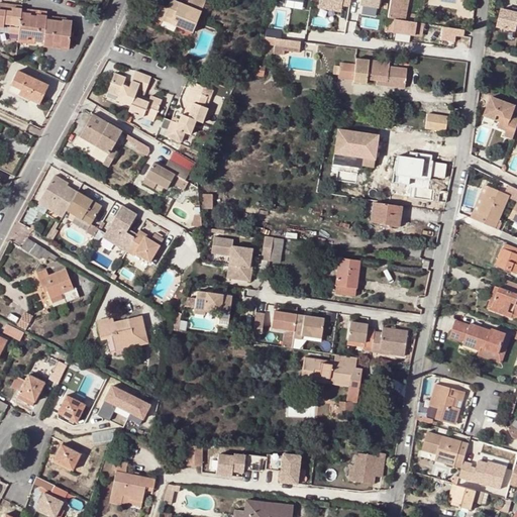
[(169,9),(156,4),(150,17),(164,22),(166,18),(178,23),(176,27),(194,33),(207,0),(189,0),(187,7),(172,1),(169,9)]
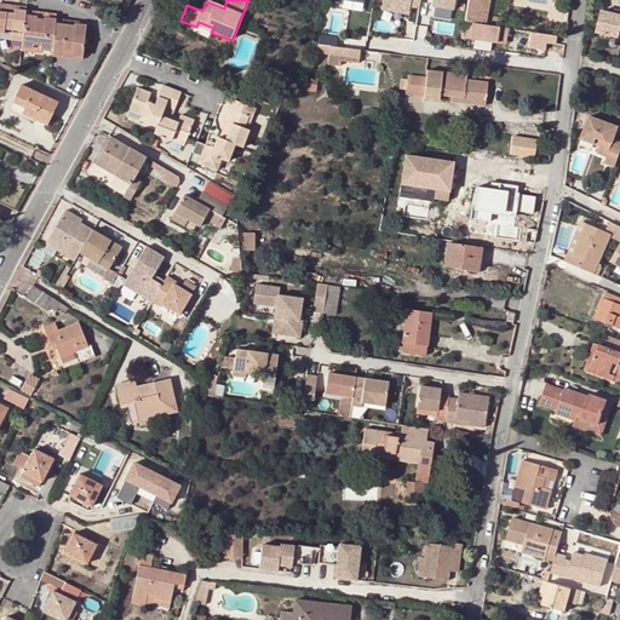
[(469,0),(466,22),(484,24),(489,0),(469,0)]
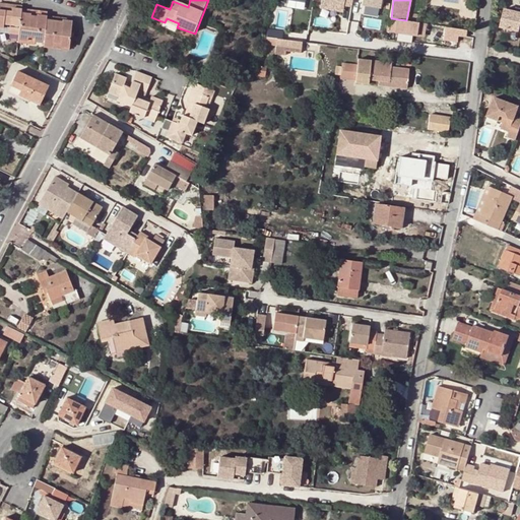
[(5,23),(12,24),(11,31),(20,33),(23,8),(13,7),(13,12),(6,11),(7,3),(0,1),(0,25),(5,26),(5,23)]
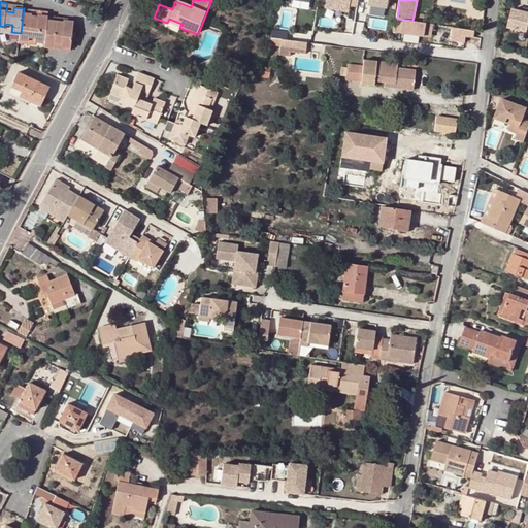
[(24,7),(24,4),(7,3),(6,11),(13,12),(13,7),(24,8),(24,7)]
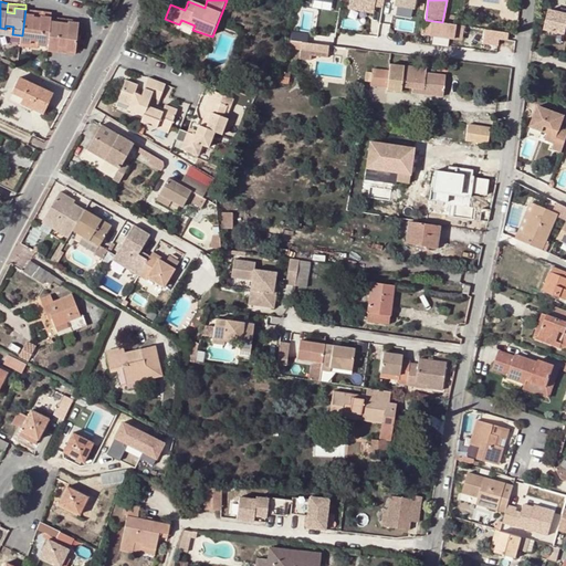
[(376,7),(352,3),(350,8),(375,12),(376,7)]
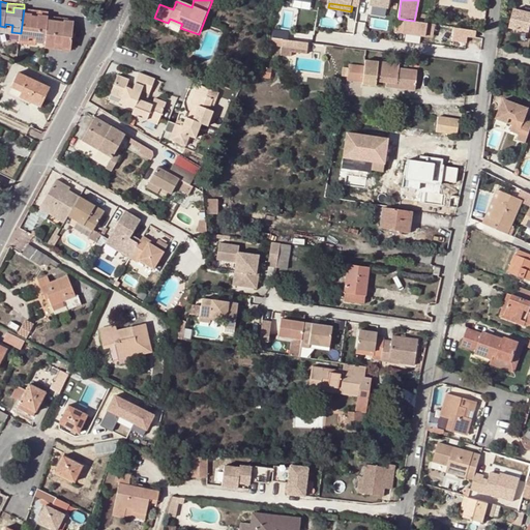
[(36,40),(46,41),(49,13),(50,10),(24,7),(24,8),(21,33),(20,38),(30,39),(31,35),(37,36),(36,40)]
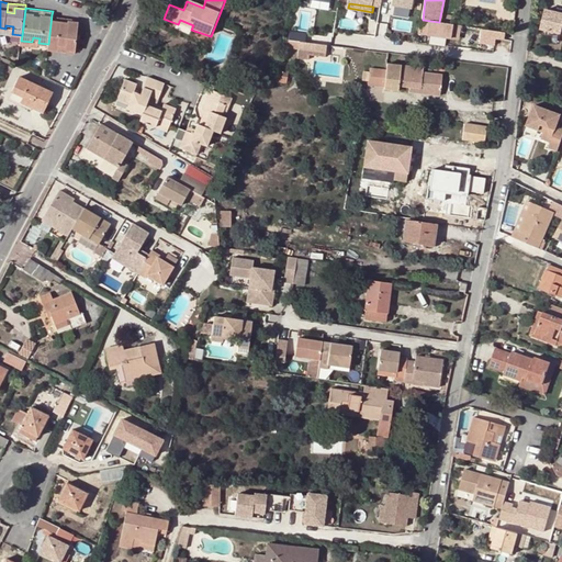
[(561,12),(558,12),(546,9),(541,27),(561,33),(561,32),(561,12)]
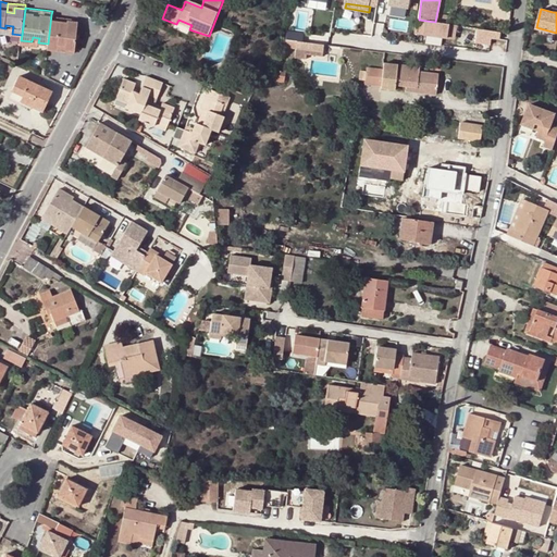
[(51,14),(48,44),(48,47),(75,50),(78,33),(77,33),(78,17),(51,14)]
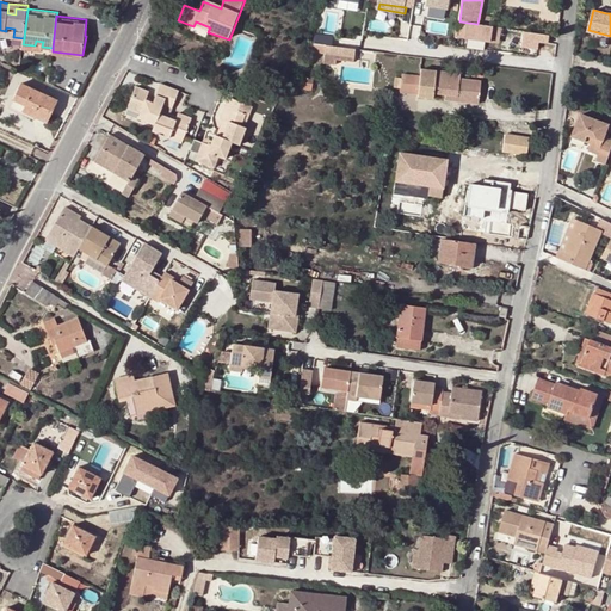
[(210,28),(196,22),(193,26),(208,32),(210,28)]
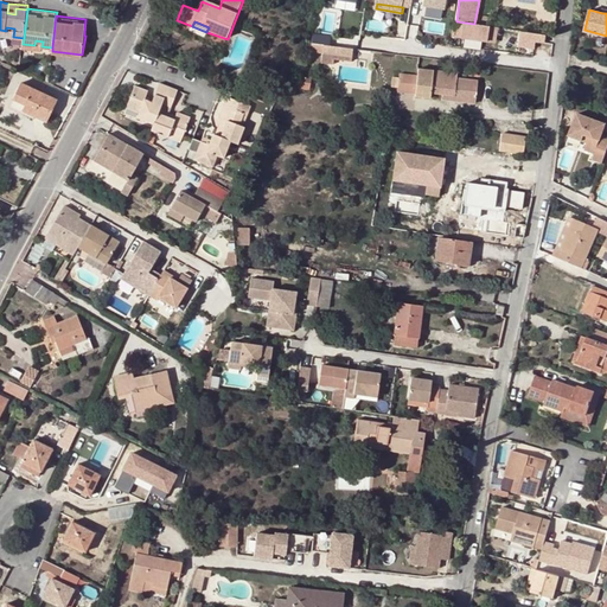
[(499,29),(454,21),(452,37),(497,44),(499,29)]
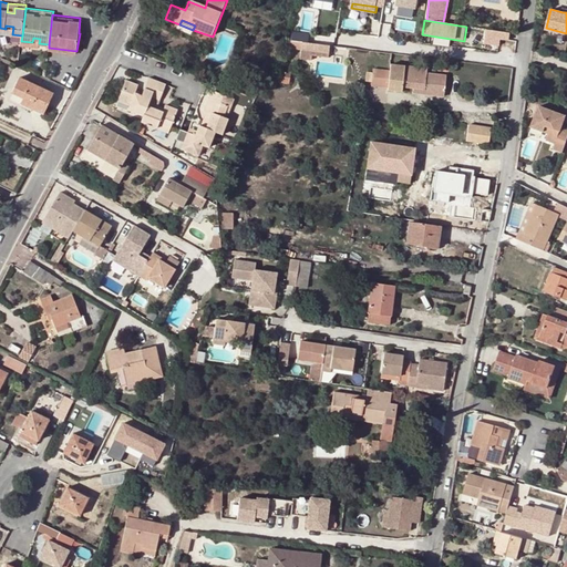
[(508,41),(509,33),(486,30),(484,44),(498,47),(500,40),(508,41)]
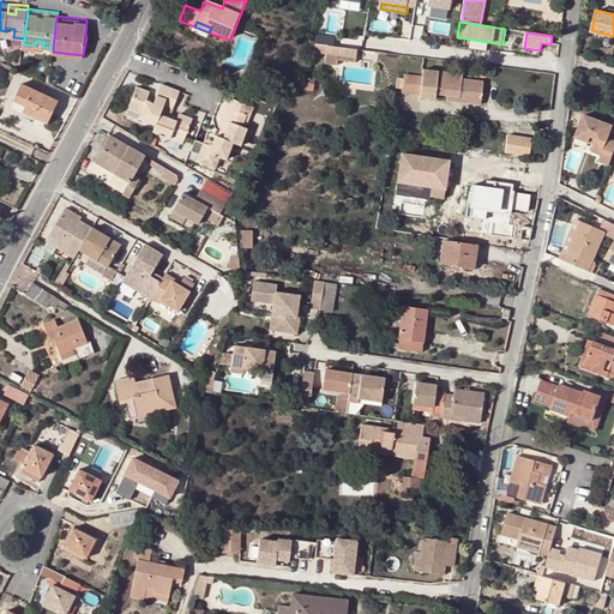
[(23,49),(42,50),(42,47),(43,42),(36,41),(35,46),(23,44),(23,49)]
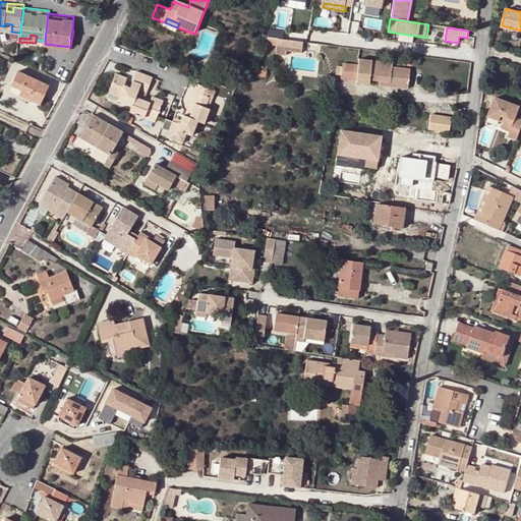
[(302,41),(277,39),(276,53),(286,54),(286,50),(301,52),(302,41)]
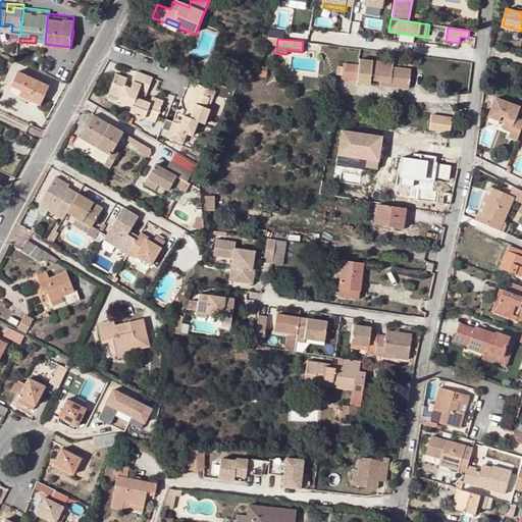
[(394,67),(395,62),(362,59),(362,64),(360,82),(360,84),(371,85),(371,81),(381,82),(380,86),(409,90),(412,69),(394,67)]
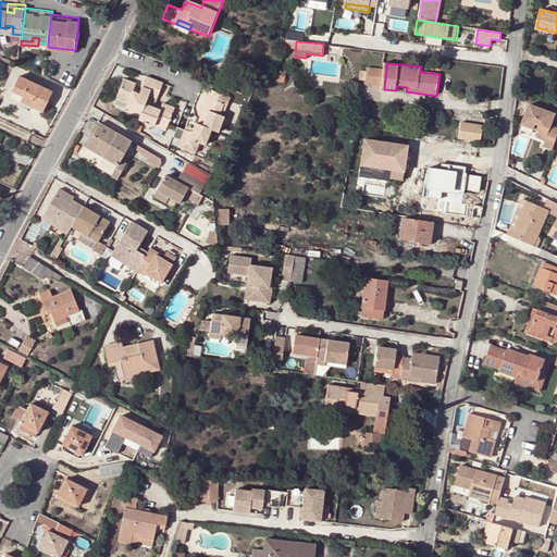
[(370,71),(369,81),(368,85),(384,87),(386,69),(370,66),(370,71)]
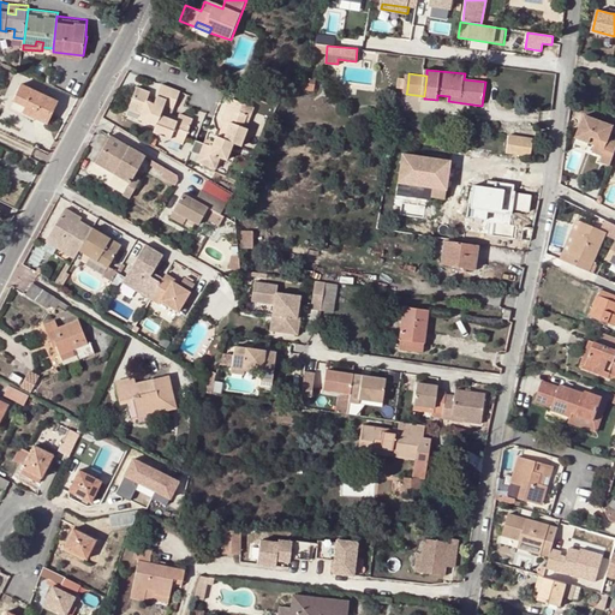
[(305,77),(303,90),(315,91),(317,78),(305,77)]
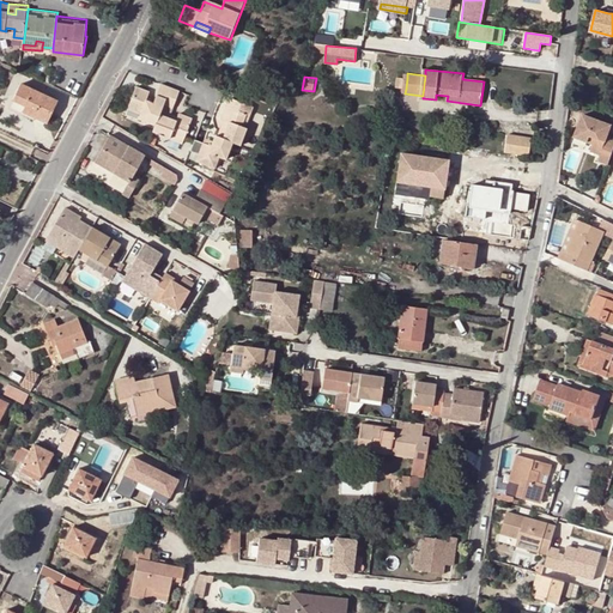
[(47,123),(59,99),(22,83),(13,102),(24,107),(22,111),(47,123)]
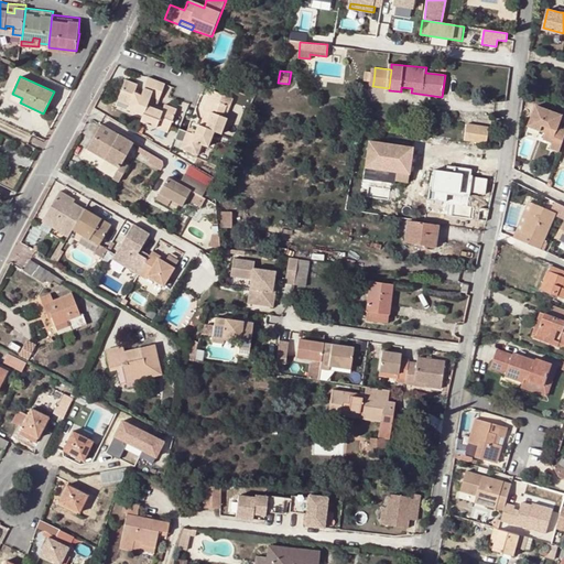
[(155,110),(156,107),(149,104),(151,97),(160,100),(165,86),(148,79),(142,94),(141,96),(136,94),(136,90),(138,86),(126,82),(118,101),(130,106),(128,111),(143,117),(141,122),(158,129),(159,123),(171,129),(177,110),(166,106),(164,109),(163,112),(155,110)]
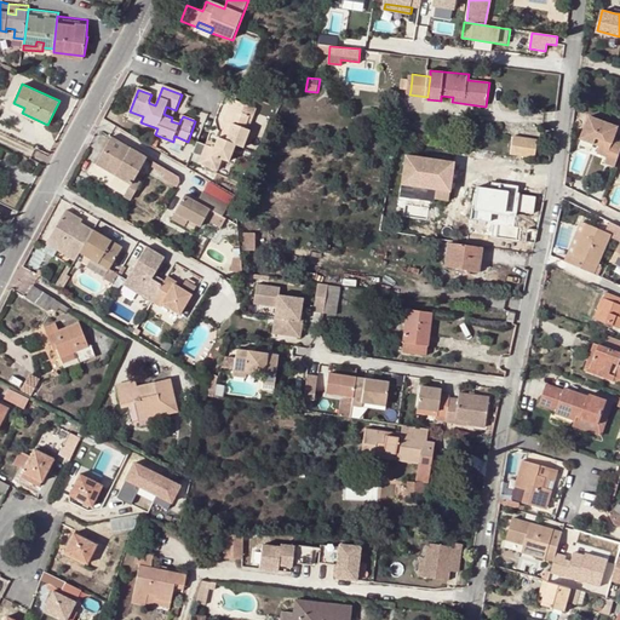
[(244,148),(251,131),(247,130),(245,130),(251,115),(253,116),(257,109),(233,99),(225,121),(228,122),(233,124),(230,132),(224,130),(220,139),(218,138),(216,143),(214,148),(206,144),(197,141),(194,153),(201,156),(197,164),(218,171),(223,160),(229,162),(236,145),(244,148)]
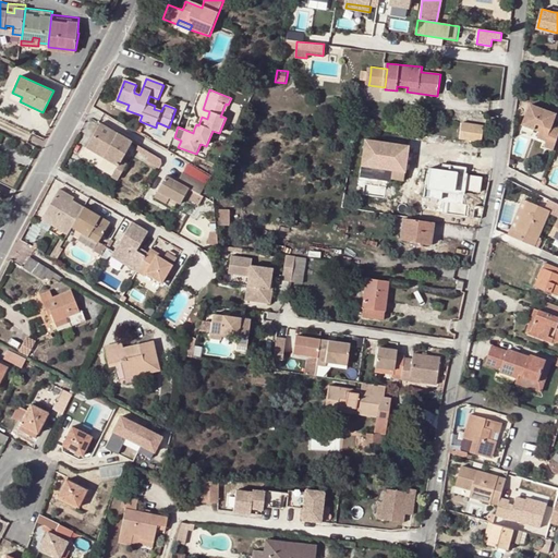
[(20,101),(22,97),(12,93),(10,97),(20,101)]
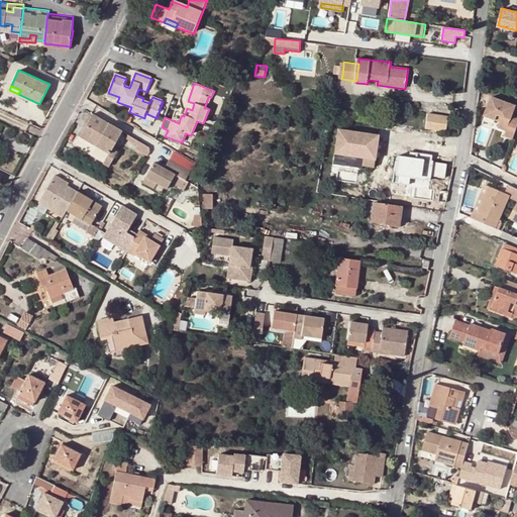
[(143,98),(146,92),(138,89),(136,95),(143,98)]
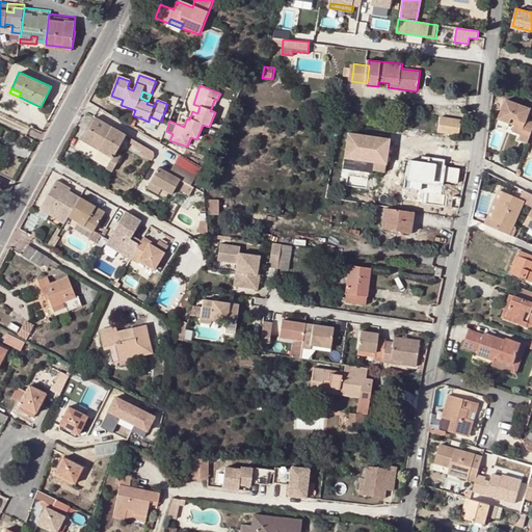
[(516,123),(515,126),(513,131),(522,134),(520,139),(529,142),(531,132),(531,118),(528,117),(531,109),(507,100),(500,121),(511,125),(512,122),(516,123)]
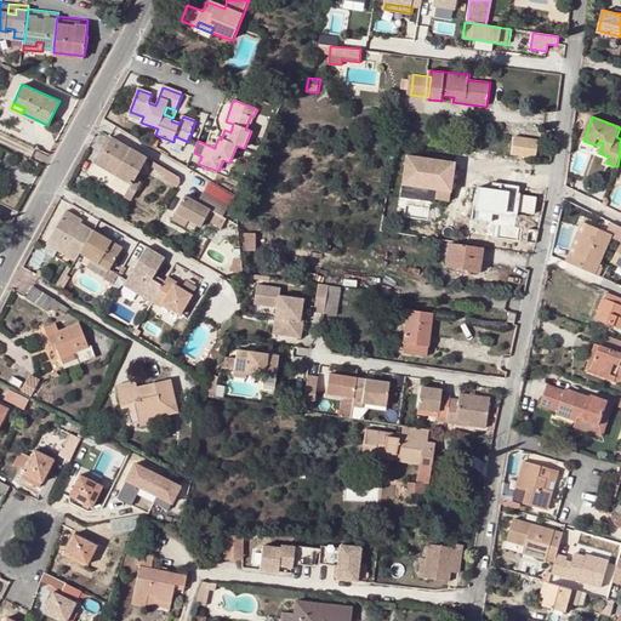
[(408,127),(396,126),(396,136),(406,138),(408,127)]
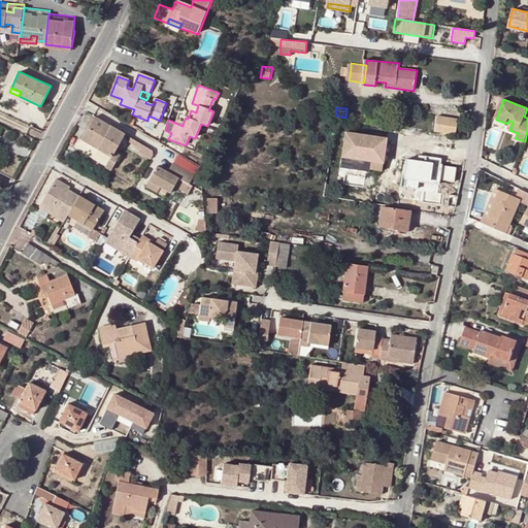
[(160,121),(149,116),(147,121),(158,125),(160,121)]
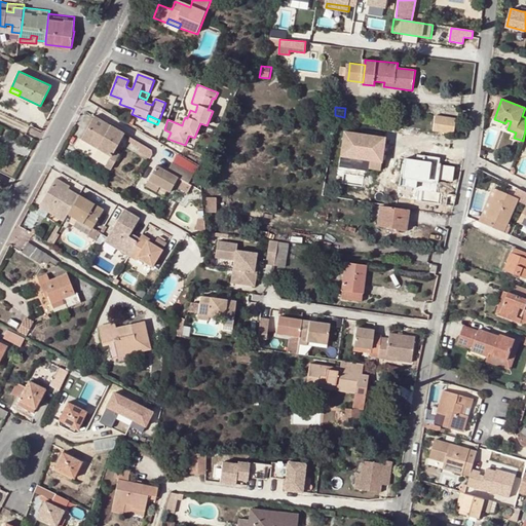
[(454,117),(435,115),(431,129),(452,133),(454,117)]
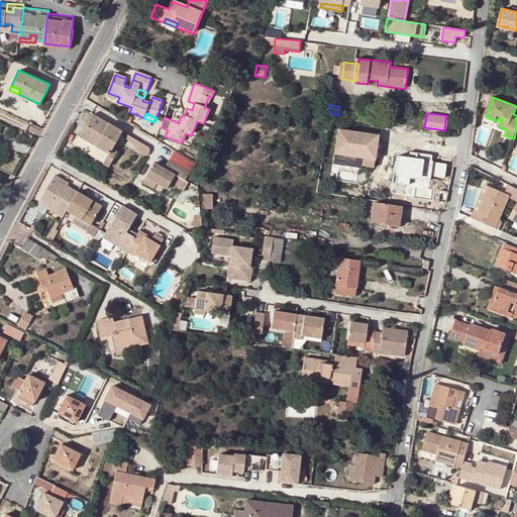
[(123,132),(93,115),(81,137),(109,154),(104,164),(110,168),(118,153),(113,150),(123,132)]
